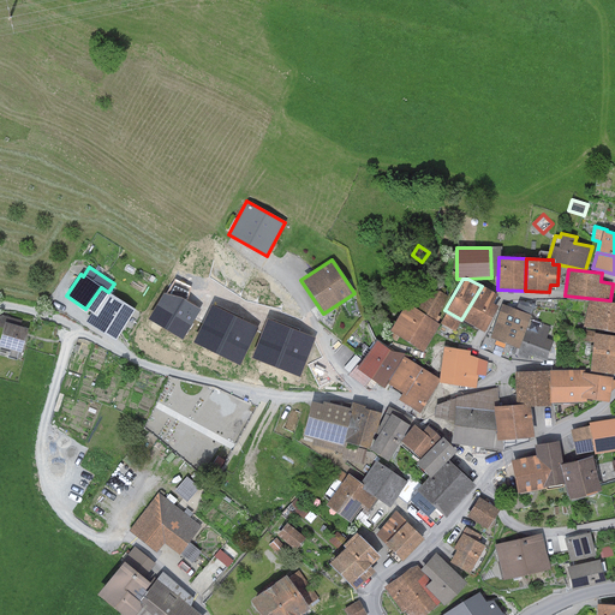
[(447,296),(429,286),(417,309),(435,318),(447,296)]
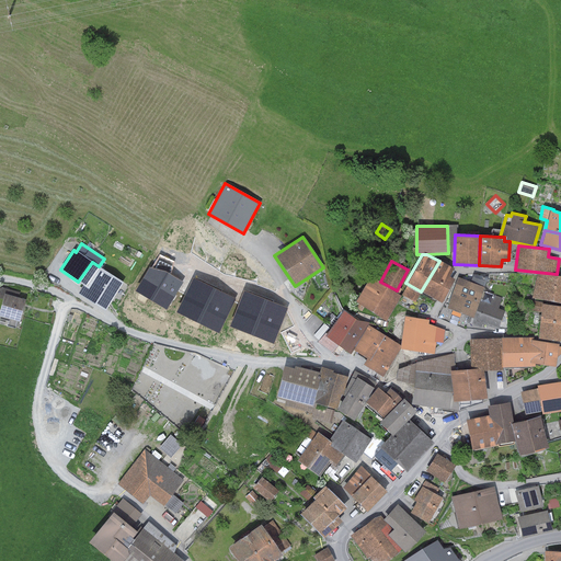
[(439,261),(421,292),(439,302),(454,278),(449,276),(454,270),(439,261)]
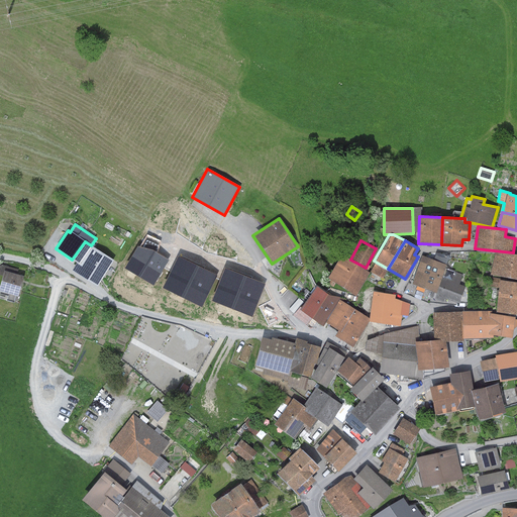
[(91,245),(85,241),(72,260),(76,263),(72,270),(95,286),(113,261),(91,245)]
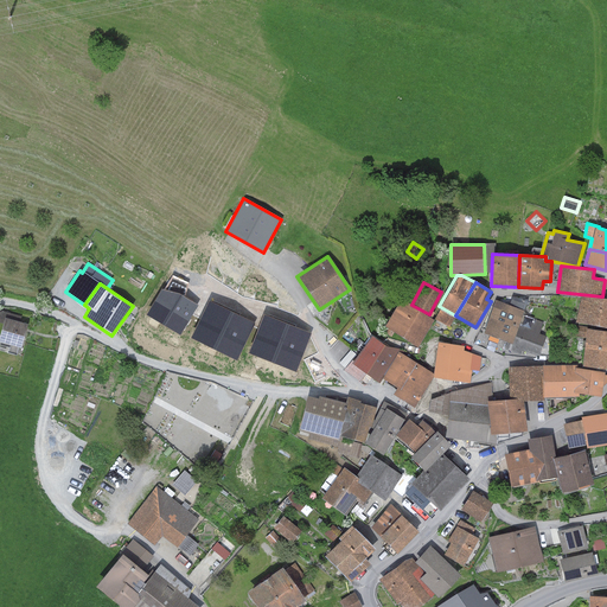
[(180,295),(161,289),(146,315),(180,336),(198,305),(180,295)]
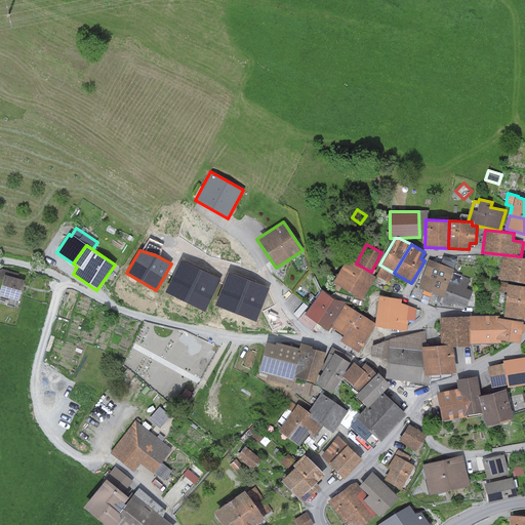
[(524,258),(502,254),(497,279),(524,283),(524,258)]
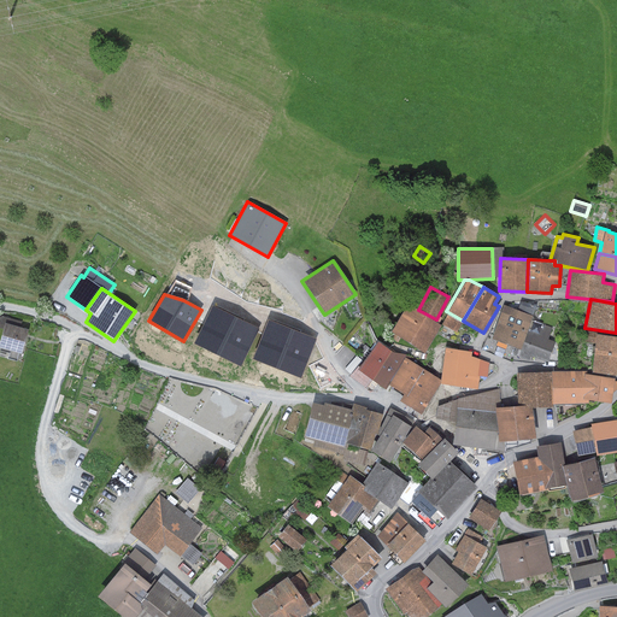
[(407,304),(391,331),(424,352),(441,325),(407,304)]
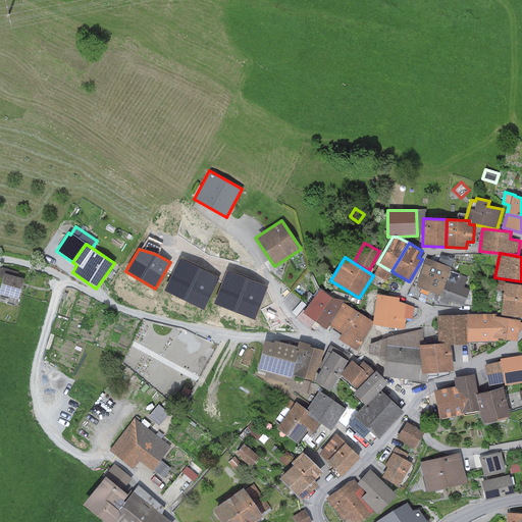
[(450,267),(426,258),(415,286),(438,296),(446,278),(450,267)]
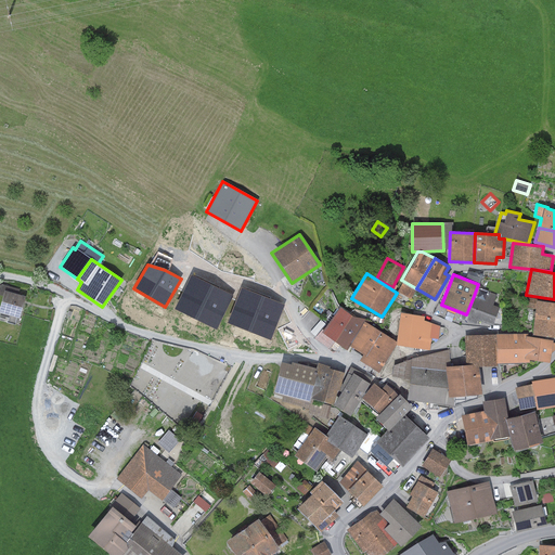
[(233,295),(192,275),(175,310),(216,330),(233,295)]
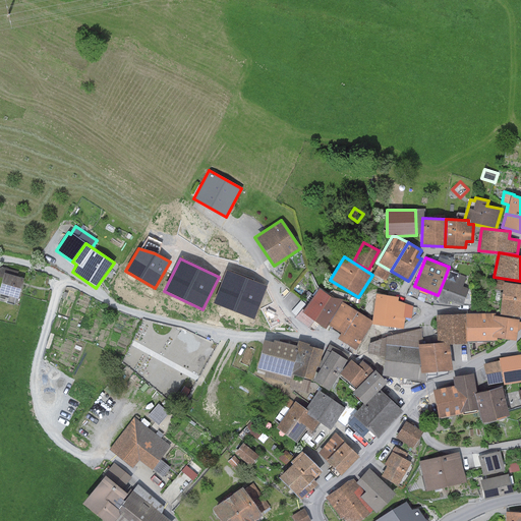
[(267,285),(226,270),(214,304),(254,320),(267,285)]
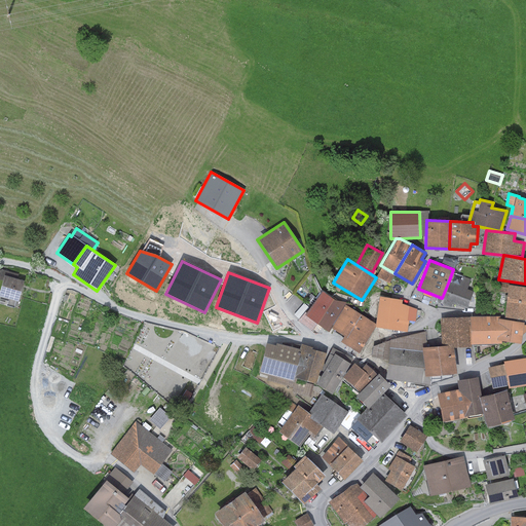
[(24,280),(4,275),(2,280),(0,289),(0,296),(17,301),(24,280)]
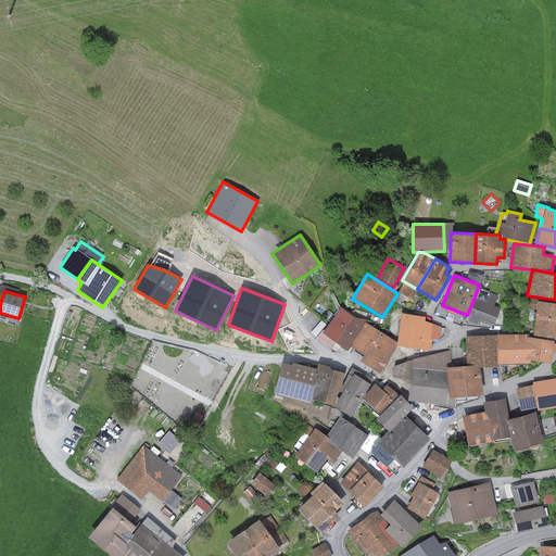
[(485,301),(475,297),(467,315),(465,320),(476,325),(478,320),(493,327),(500,308),(493,306),(497,297),(489,292),(485,301)]
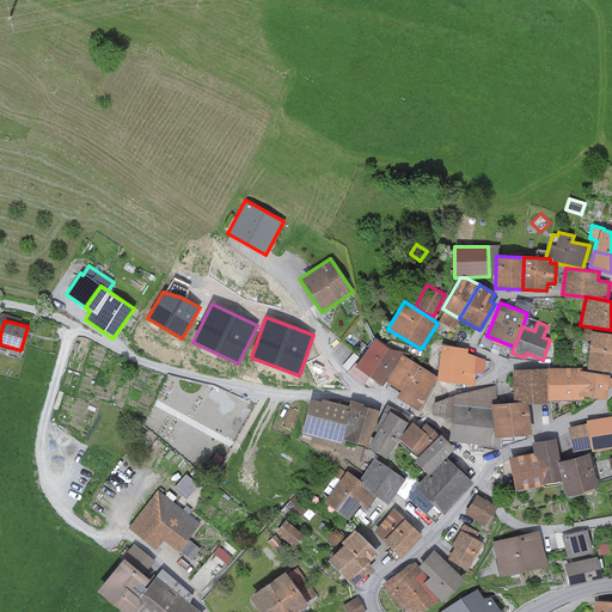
[(611,334),(591,331),(587,369),(611,372),(611,334)]
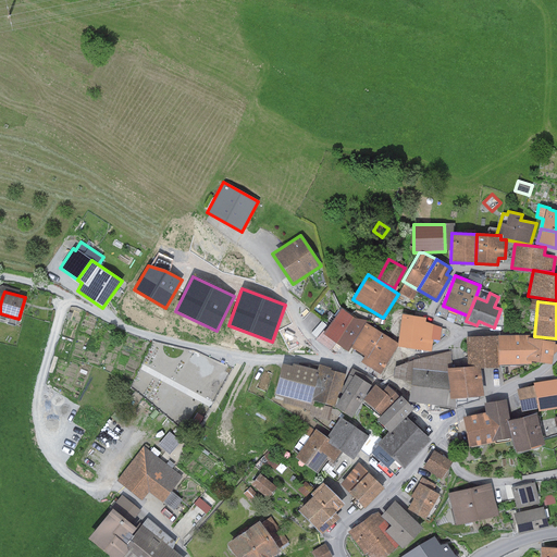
[(331,322),(356,337),(364,324),(339,308),(331,322)]
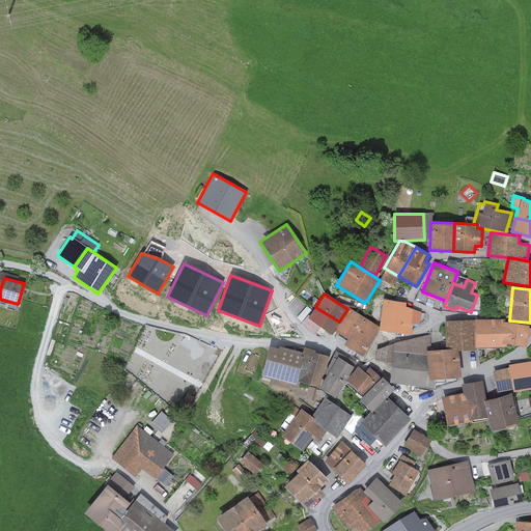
[(406,303),(383,299),(379,327),(378,330),(379,330),(410,335),(412,324),(419,325),(420,312),(406,307),(406,303)]
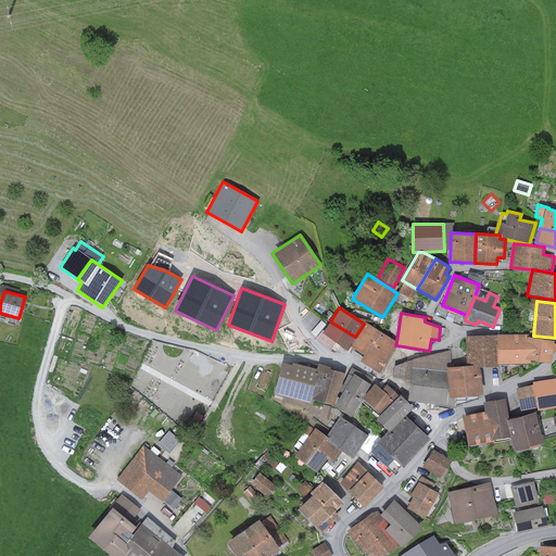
[(355,337),(330,321),(324,331),(321,329),(315,340),(330,350),(335,343),(346,351),(349,346),(355,337)]
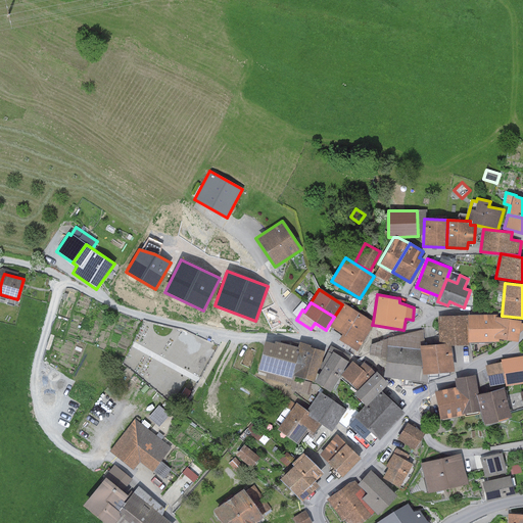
[(343,336),(359,313),(343,302),(342,304),(334,317),(328,326),(341,334),(343,336)]
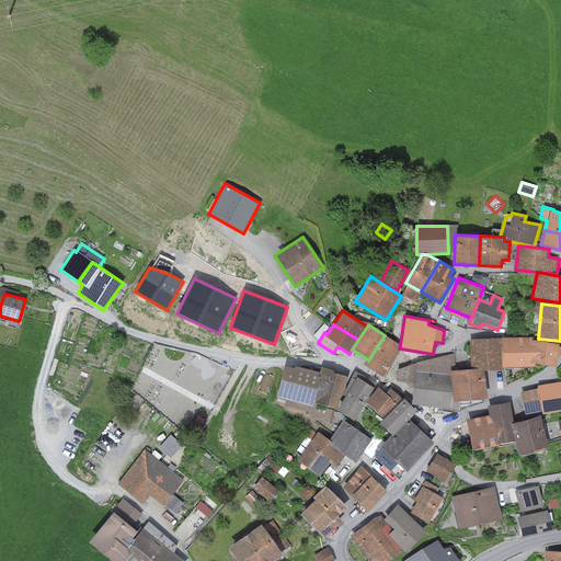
[(368,361),(366,358),(362,364),(381,377),(400,348),(399,348),(400,345),(385,335),(368,361)]
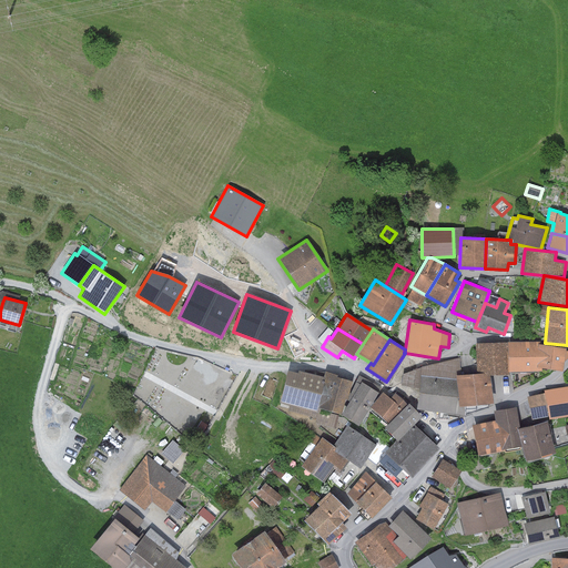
[(535,367),(538,344),(538,342),(507,343),(508,372),(540,372),(540,368),(535,367)]
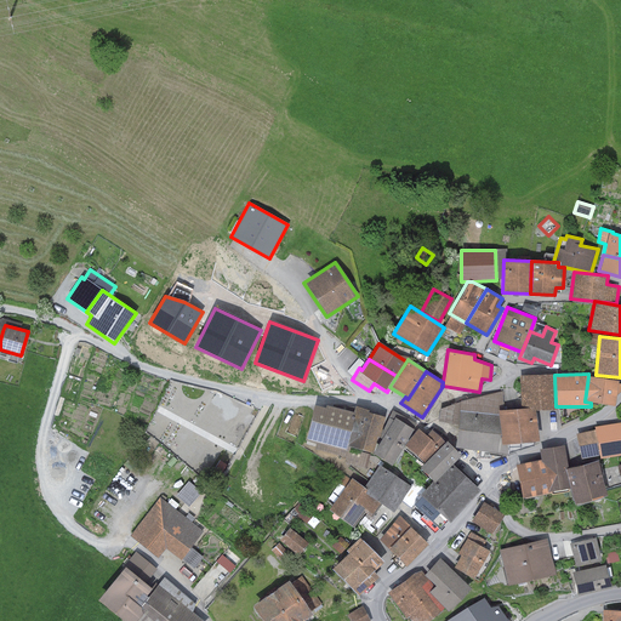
[(554,375),(519,375),(519,391),(519,409),(535,408),(535,410),(556,409),(556,406),(554,375)]
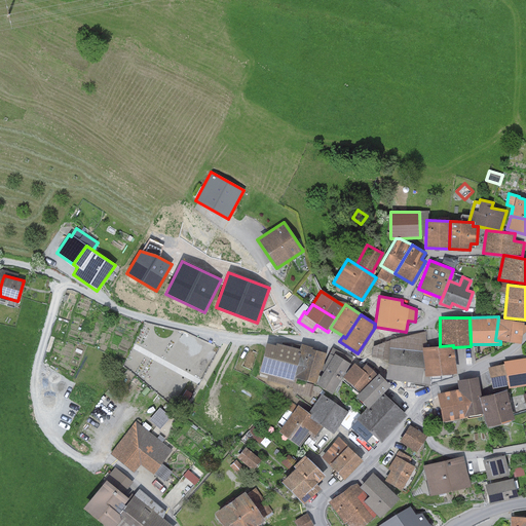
[(495,340),(500,341),(520,344),(523,323),(498,318),(495,340)]
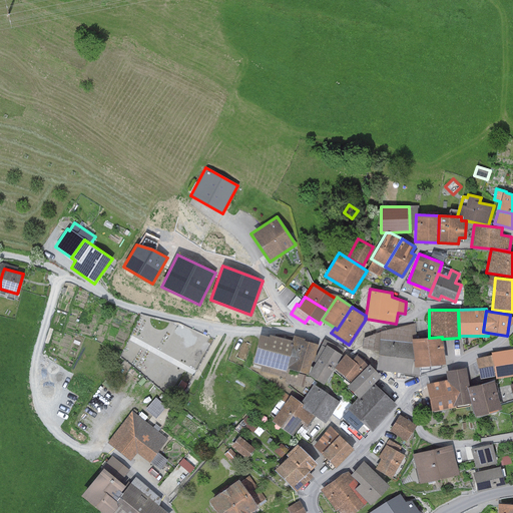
[(429,323),(415,324),(416,339),(429,338),(429,323)]
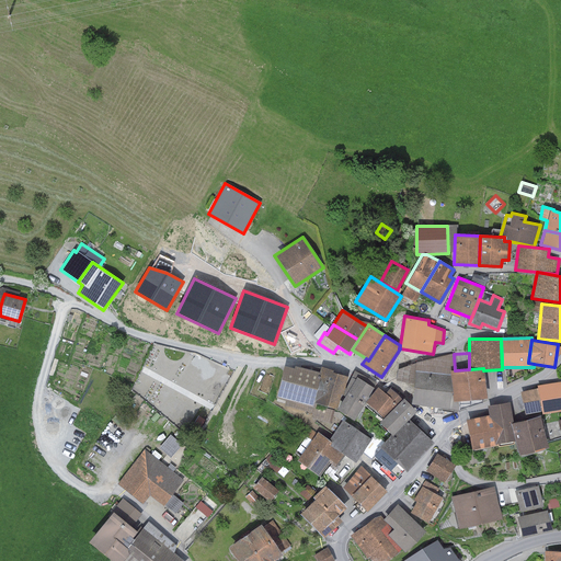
[(414,370),(449,375),(449,371),(455,370),(454,354),(415,364),(398,369),(396,381),(413,385),(414,370)]
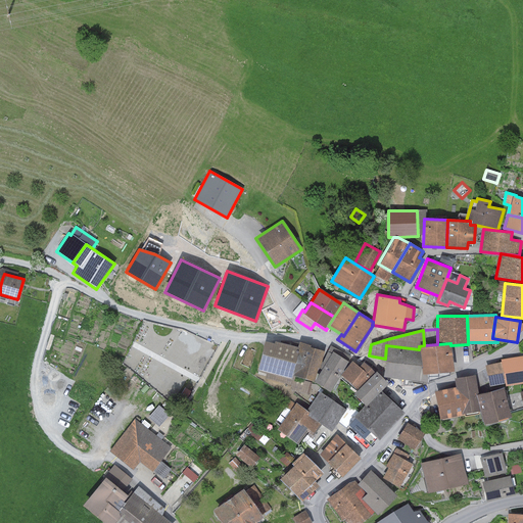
[(289,375),(297,347),(274,341),(273,343),(264,341),(255,371),(267,374),(265,379),(291,385),(290,390),(310,395),(314,381),(289,375)]
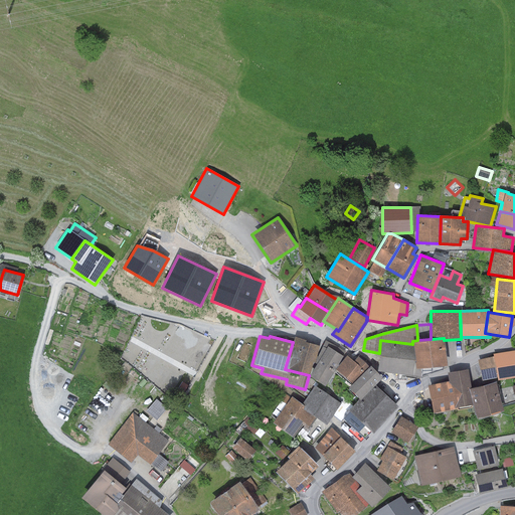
[(285,369),(309,375),(312,362),(314,363),(319,346),(305,342),(305,340),(294,337),(293,342),(285,369)]
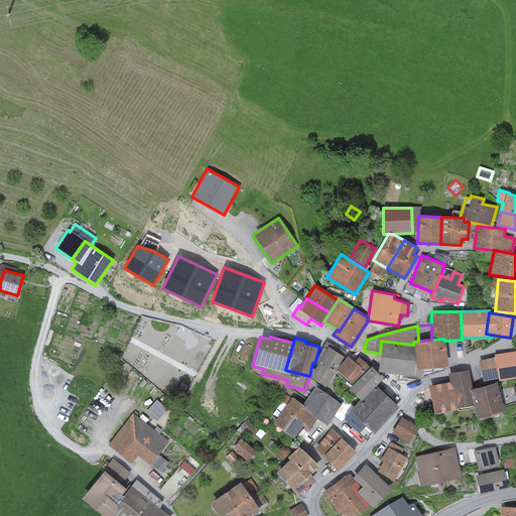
[(418,341),(413,342),(413,345),(416,369),(421,369),(446,366),(444,341),(444,339),(431,340),(418,341)]
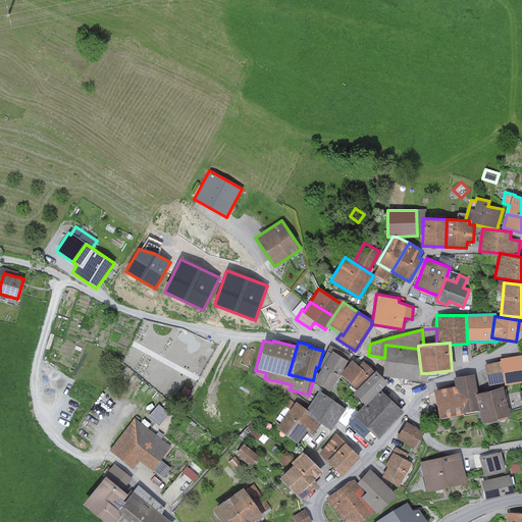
[(385,345),(384,358),(381,375),(426,381),(426,373),(421,373),(418,349),(385,345)]
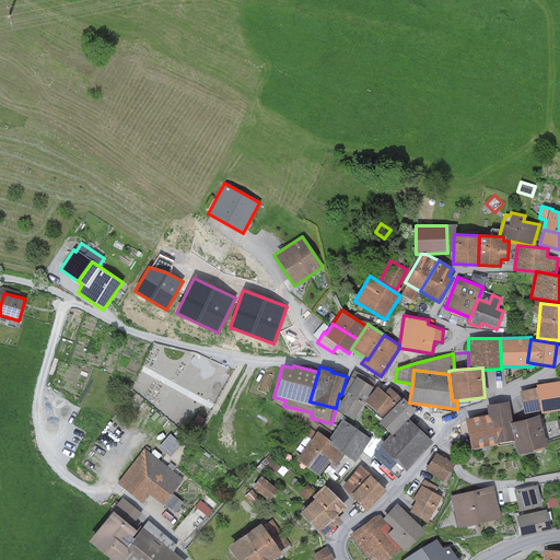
[(375,382),(353,371),(336,408),(352,420),(375,382)]
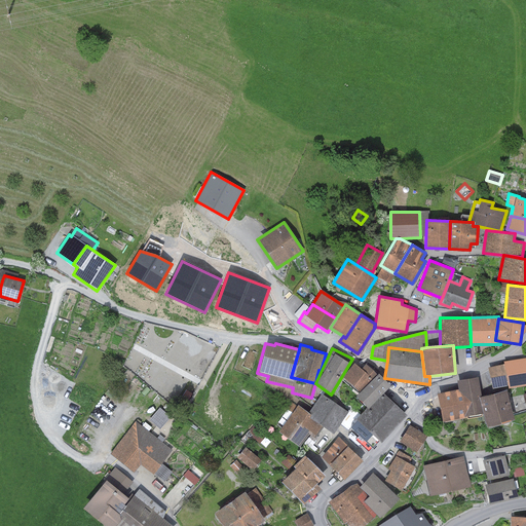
[(503,365),(508,386),(508,387),(525,384),(525,359),(503,363),(503,365)]
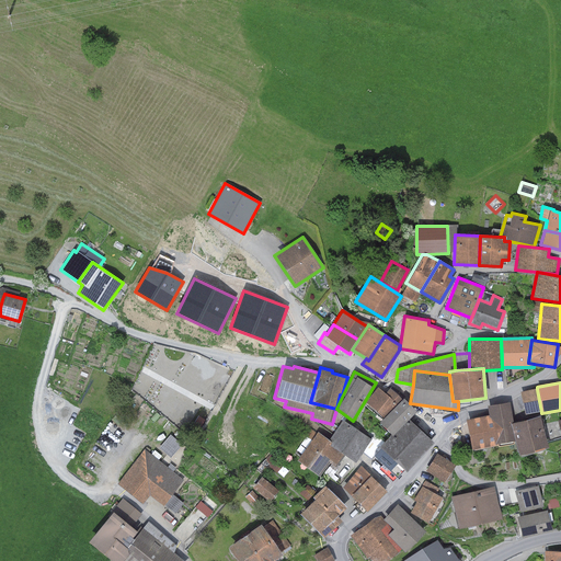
[(385,393),(378,388),(365,401),(382,419),(401,399),(390,388),(385,393)]
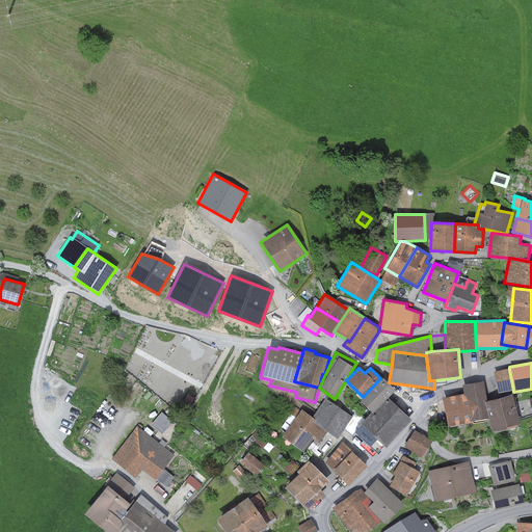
[(513,391),(509,369),(494,371),(498,393),(513,391)]
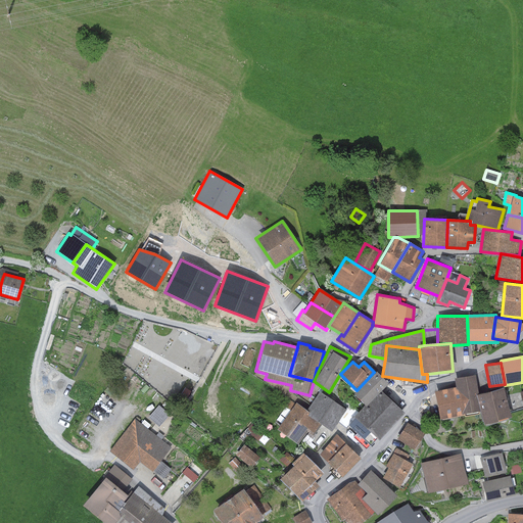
[(387,383),(375,371),(374,372),(357,390),(352,394),(366,407),(380,390),(387,383)]
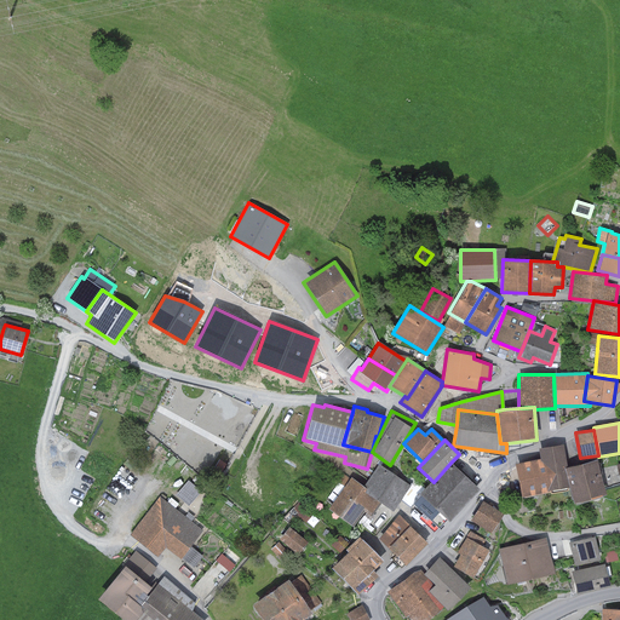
[(540,459),(546,493),(569,488),(564,469),(566,469),(562,445),(538,449),(540,459)]
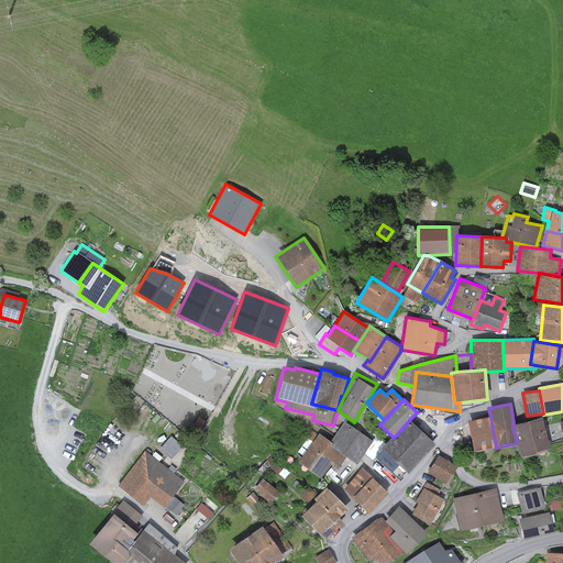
[(496,448),(490,417),(467,421),(472,451),(496,448)]
